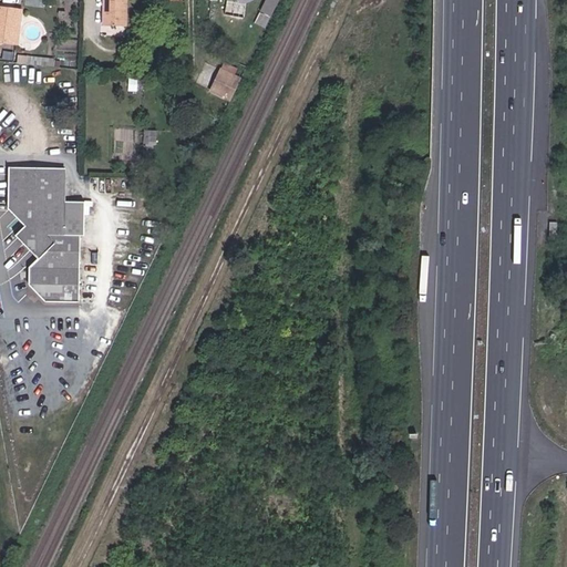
[(107,6),(107,26),(125,27),(125,0),(103,0),(104,6),(107,6)]
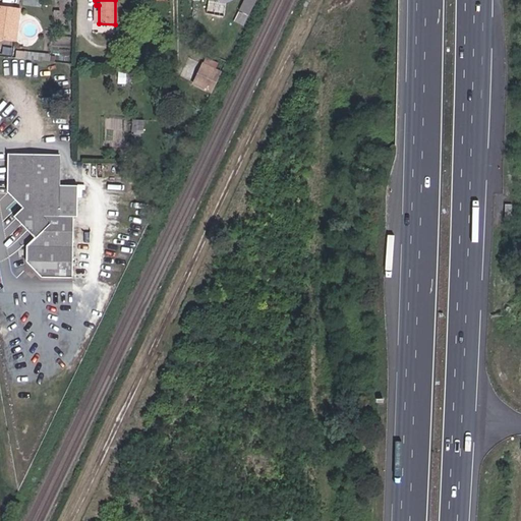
[(243,0),(239,10),(249,15),(255,0),(243,0)]
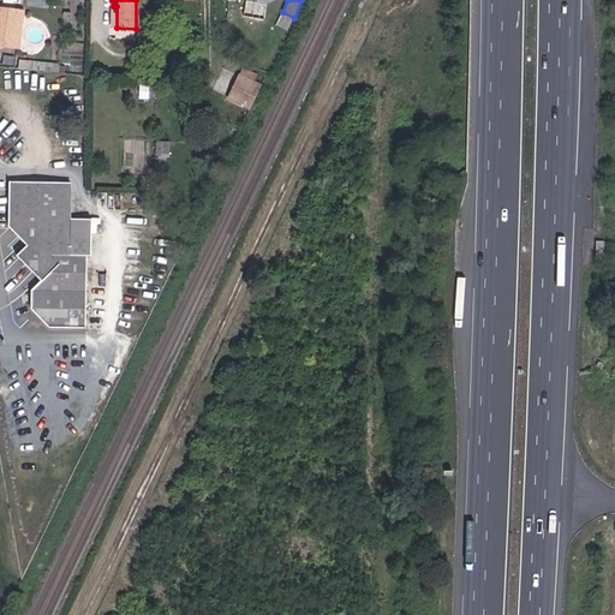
[(0,7),(0,45),(18,47),(23,11),(0,7)]
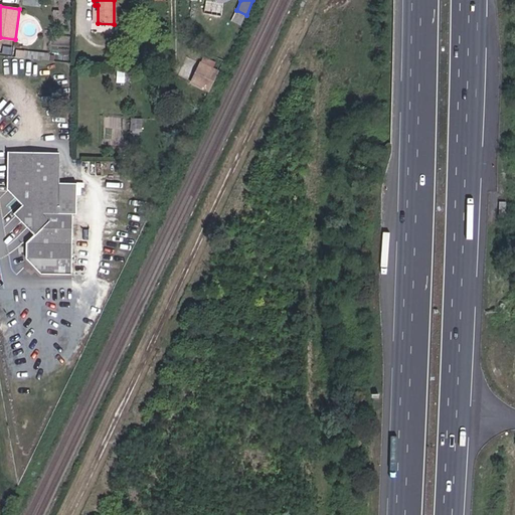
[(210,91),(218,73),(200,63),(191,81),(210,91)]
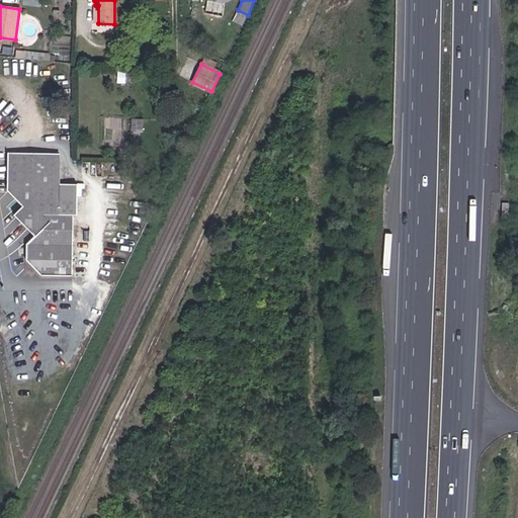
[(132,131),(143,132),(143,119),(132,119),(132,131)]
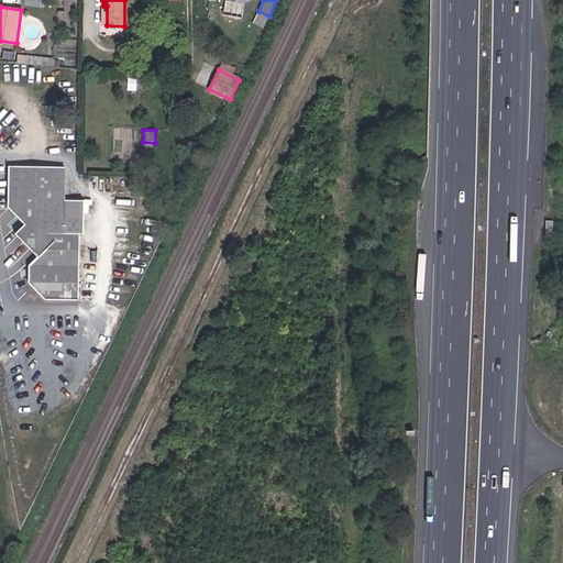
[(65,200),(65,167),(9,166),(8,207),(25,224),(15,233),(37,256),(29,265),(28,283),(44,299),(79,300),(80,233),(85,233),(85,200),(65,200)]
